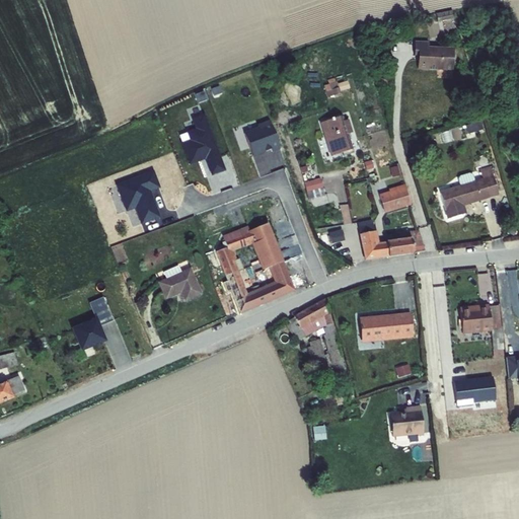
[(428,56),(427,68),(451,69),(451,66),(459,67),(460,49),(435,47),(436,42),(420,42),(419,56),(428,56)]
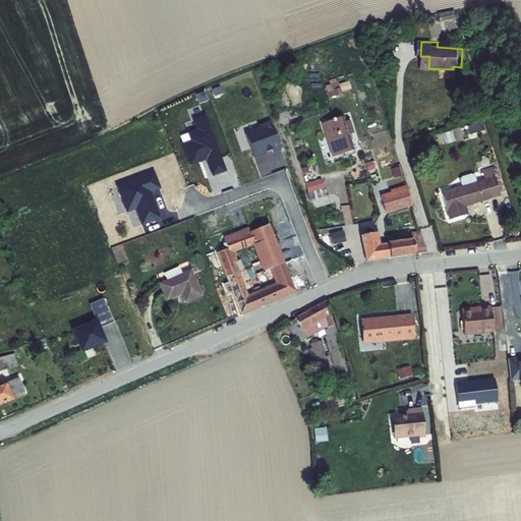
[(335,89),(337,94),(347,91),(345,84),(335,89)]
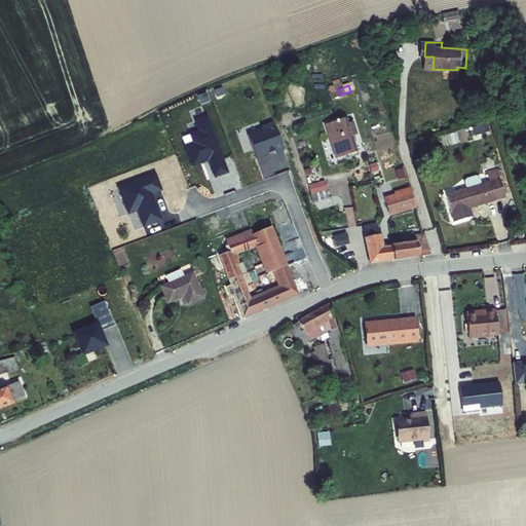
[(185,143),(191,166),(210,161),(214,177),(228,173),(212,114),(195,118),(198,129),(190,132),(193,141),(185,143)]
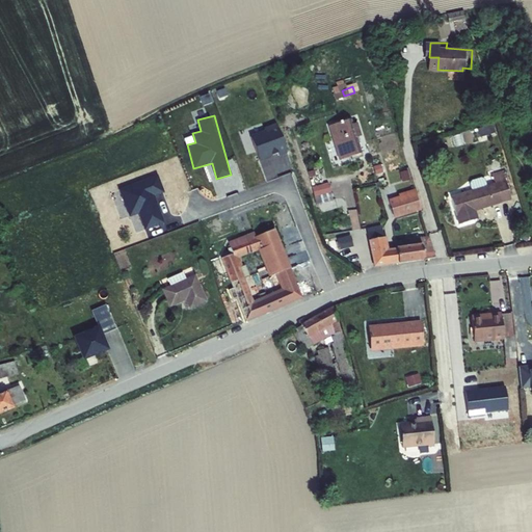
[(336,134),(345,164),(369,157),(364,139),(368,138),(364,124),(360,125),(357,121),(340,126),(342,132),(336,134)]
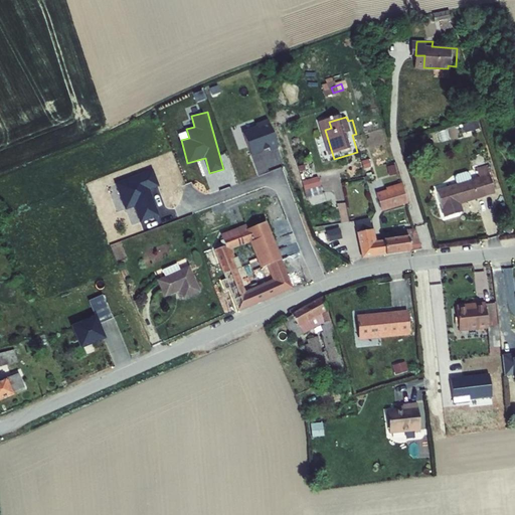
[(251,154),(278,144),(270,121),(243,130),(251,154)]
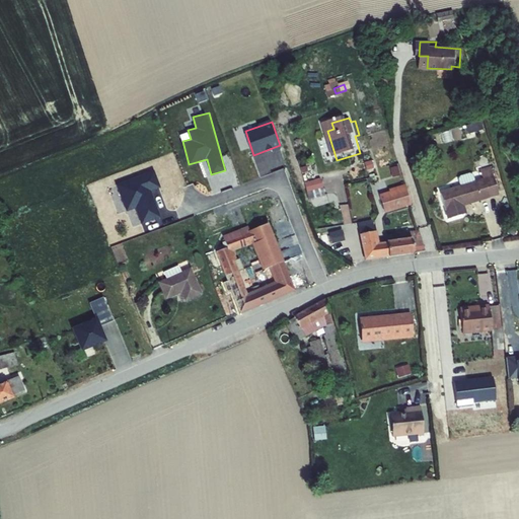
[(313,164),(300,168),(305,184),(318,180),(313,164)]
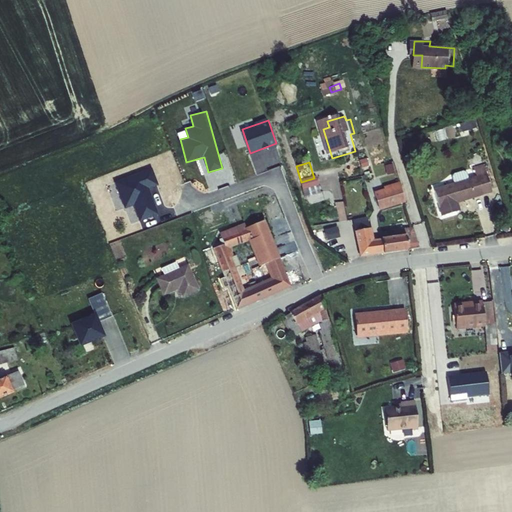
[(440,188),(448,214),(467,208),(464,199),(498,189),(492,172),(440,188)]
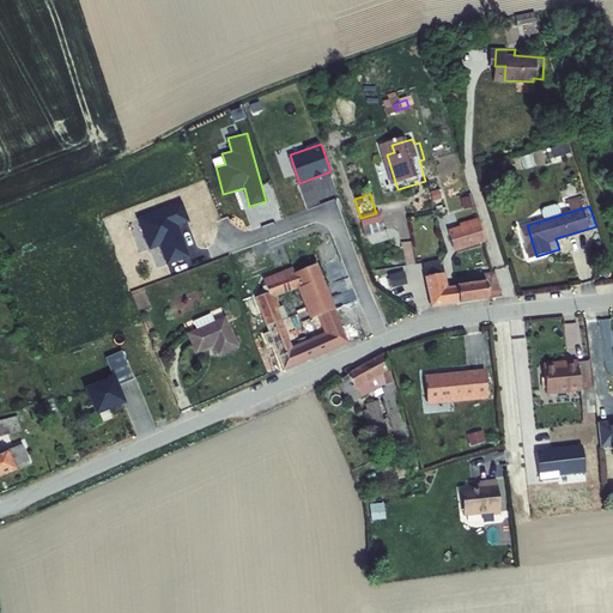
[(376,213),(360,218),(365,236),(384,230),(378,212),(376,213)]
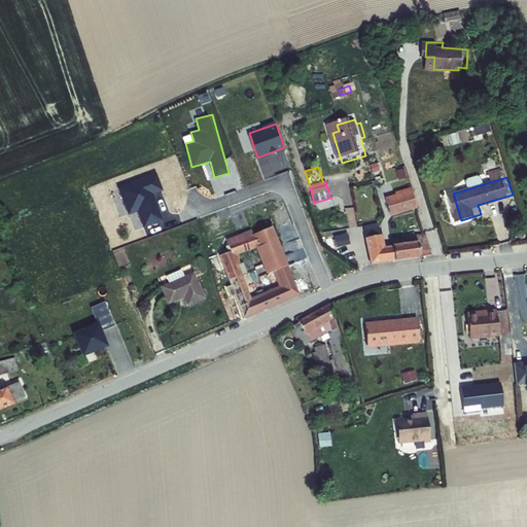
[(381,196),(387,216),(394,214),(389,198),(413,191),(411,187),(381,196)]
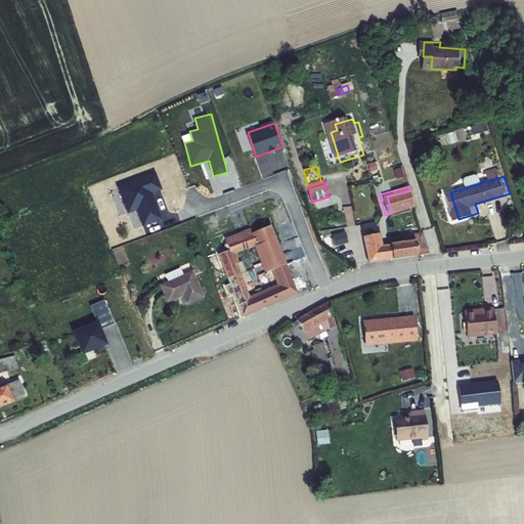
[(387,197),(392,213),(416,207),(410,190),(387,197)]
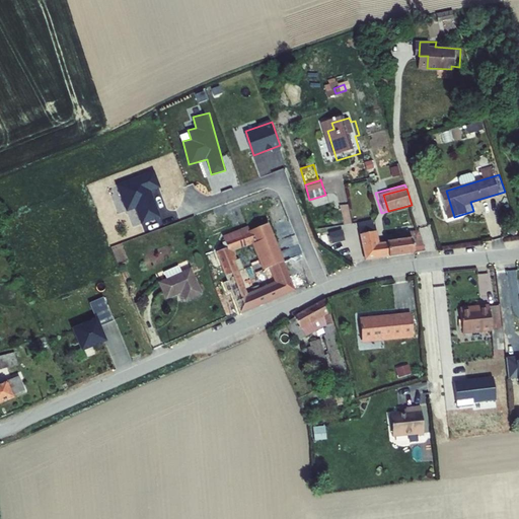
[(216,249),(218,249),(229,278),(226,279),(230,289),(235,287),(244,309),(297,289),(268,214),(255,218),(258,224),(242,230),(240,224),(211,236),(216,249)]
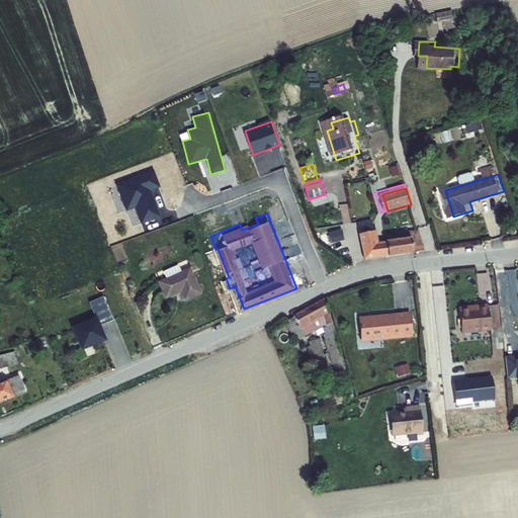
[(354,219),(362,261),(376,259),(373,246),(382,244),(384,257),(425,250),(419,231),(373,239),(369,216),(354,219)]
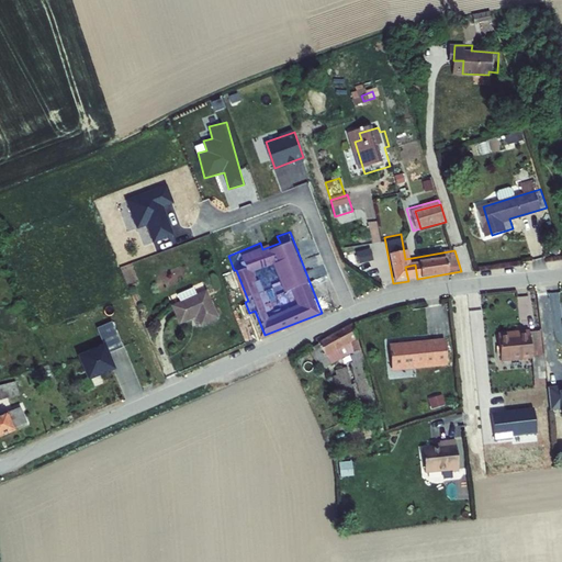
[(356,250),(359,262),(374,258),(371,246),(356,250)]
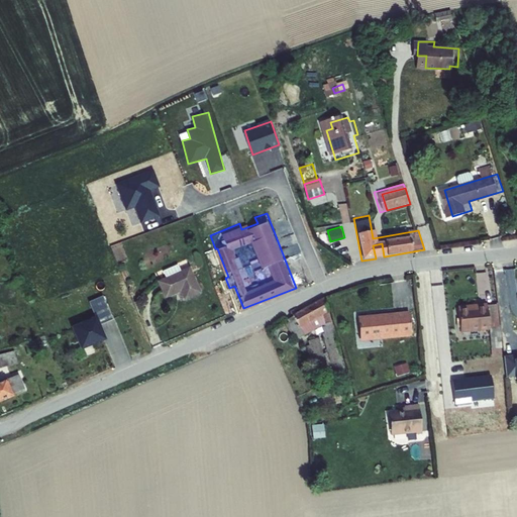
[(382,243),(373,245),(376,259),(384,256),(382,243)]
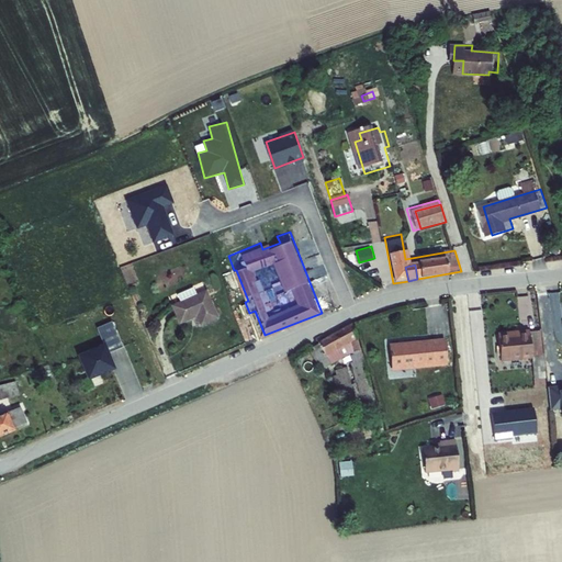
[(172,305),(179,322),(203,312),(206,318),(223,312),(213,288),(201,293),(198,285),(181,292),(184,300),(172,305)]
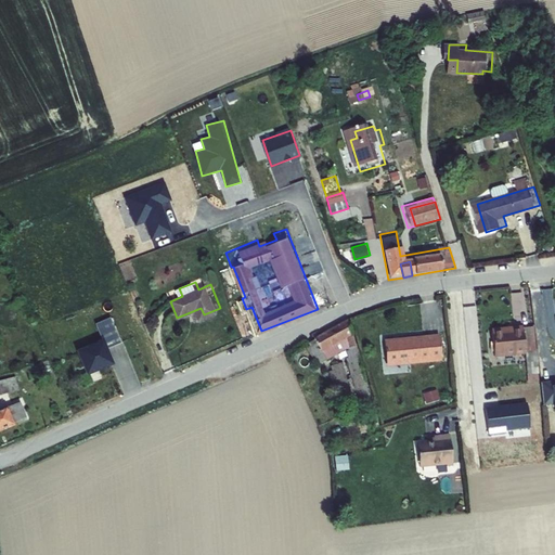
[(221,310),(220,308),(204,314),(205,318),(221,310)]
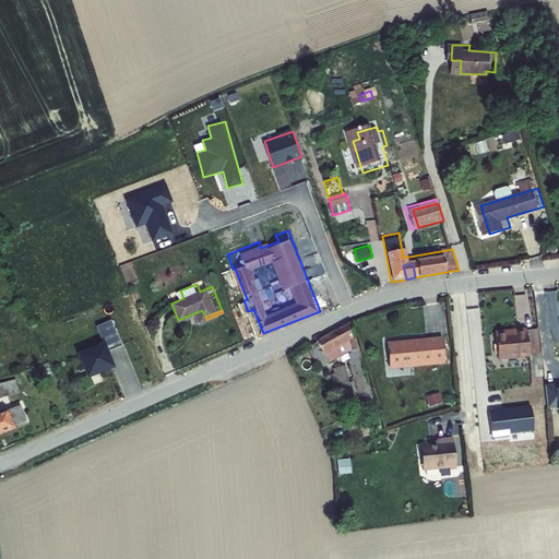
[(354,323),(310,347),(320,365),(344,352),(347,360),(354,382),(371,377),(354,323)]
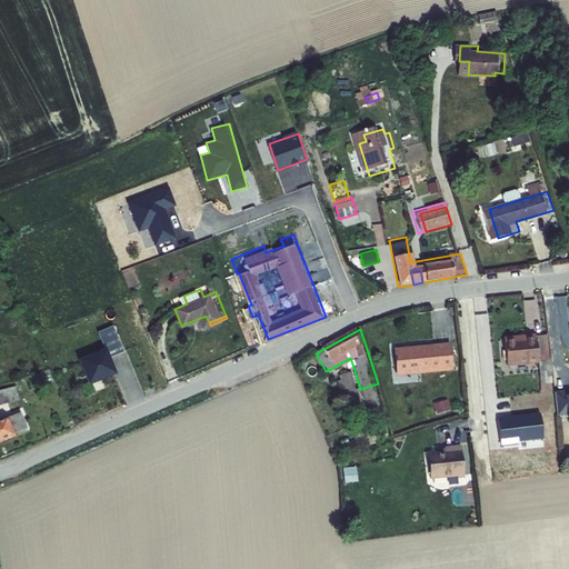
[(120,355),(110,330),(96,336),(102,353),(106,360),(120,355)]
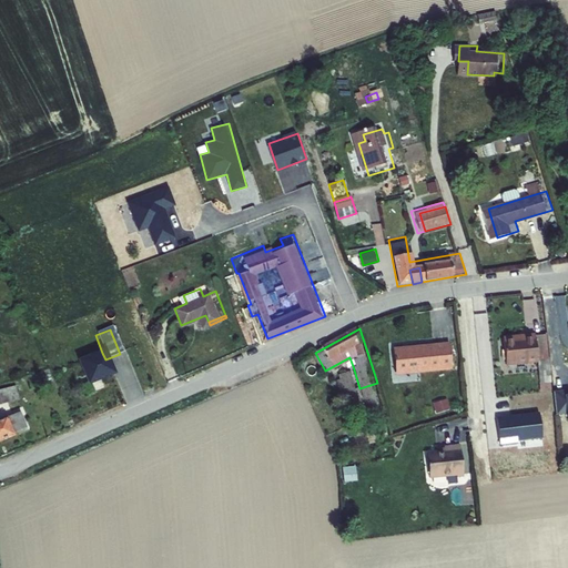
[(536,336),(535,332),(521,334),(523,338),(503,341),(505,363),(538,359),(536,336)]
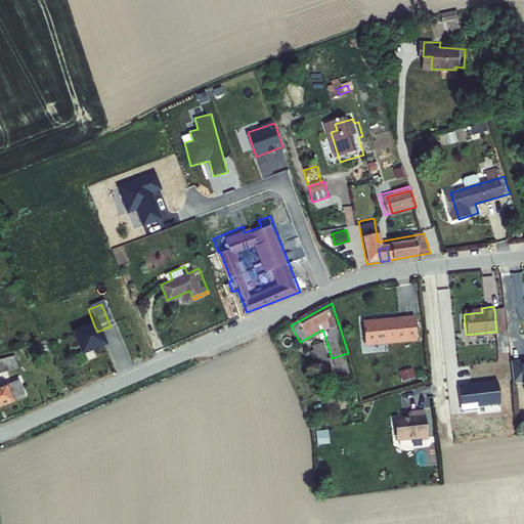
[(509,359),(504,309),(494,310),(496,332),(499,360),(509,359)]
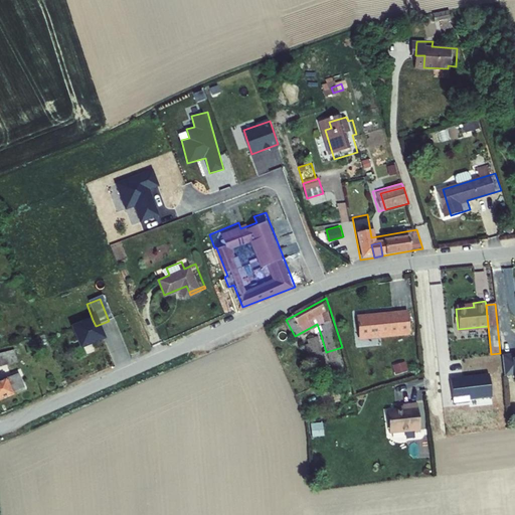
[(412,308),(392,311),(394,334),(414,332),(412,308)]
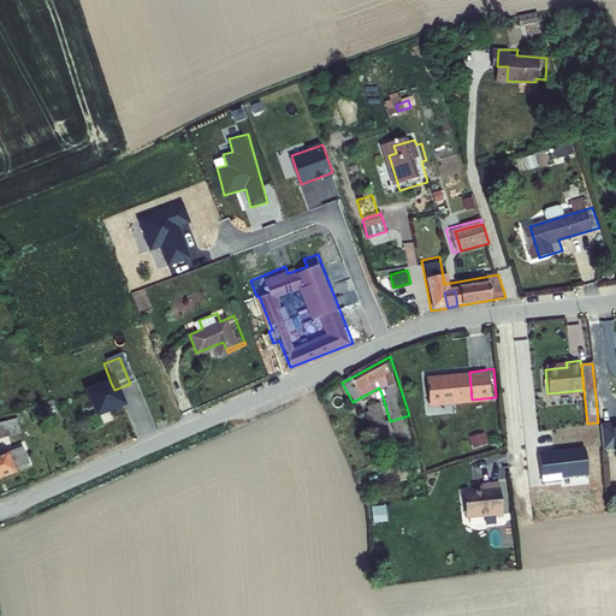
[(469,372),(433,375),(436,403),(472,400),(469,372)]
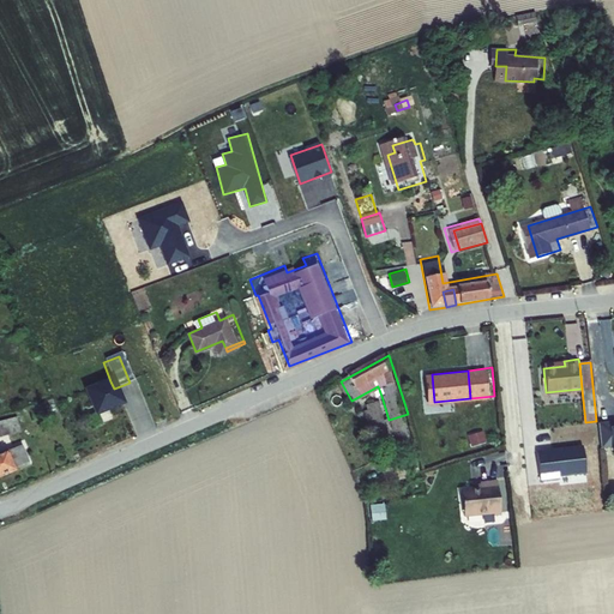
[(114,389),(110,381),(84,392),(94,416),(121,405),(114,389)]
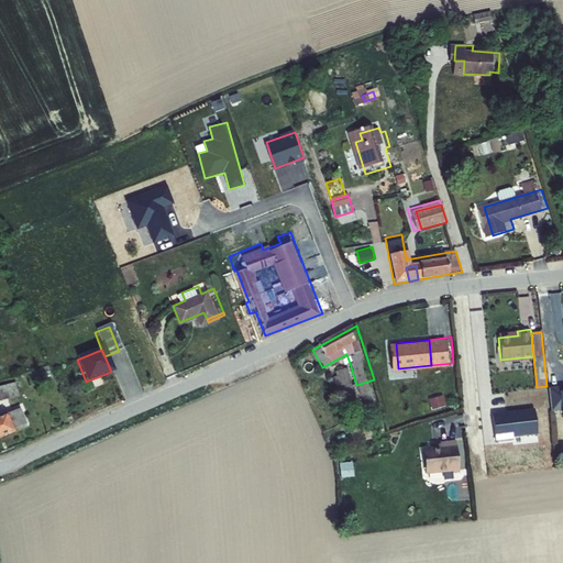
[(350,363),(334,367),(341,390),(356,385),(350,363)]
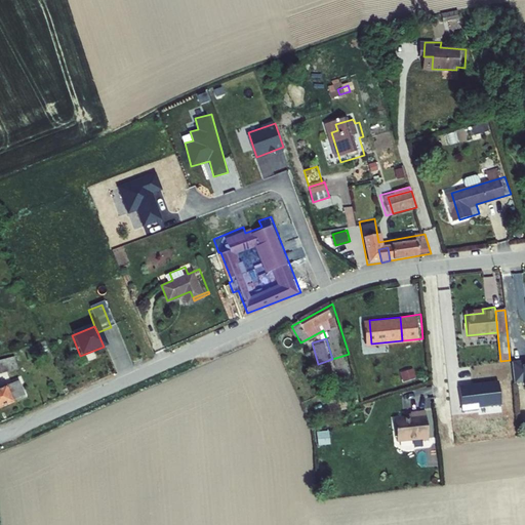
[(349,354),(332,359),(348,406),(363,401),(349,354)]
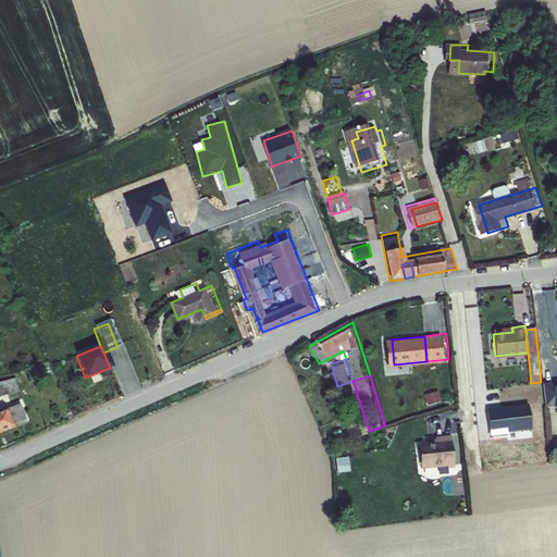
[(547,392),(547,401),(556,401),(556,392),(547,392)]
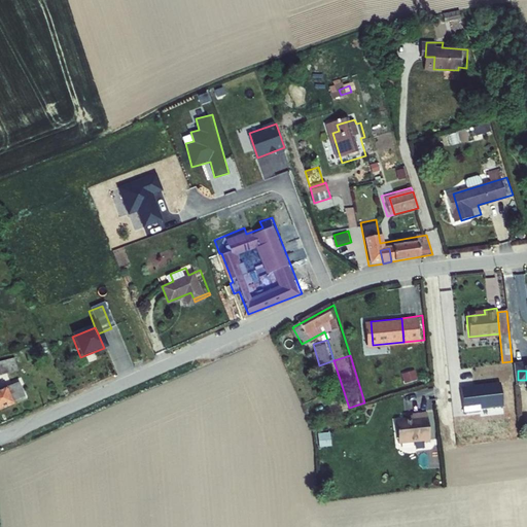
[(417,372),(408,374),(409,381),(419,379),(417,372)]
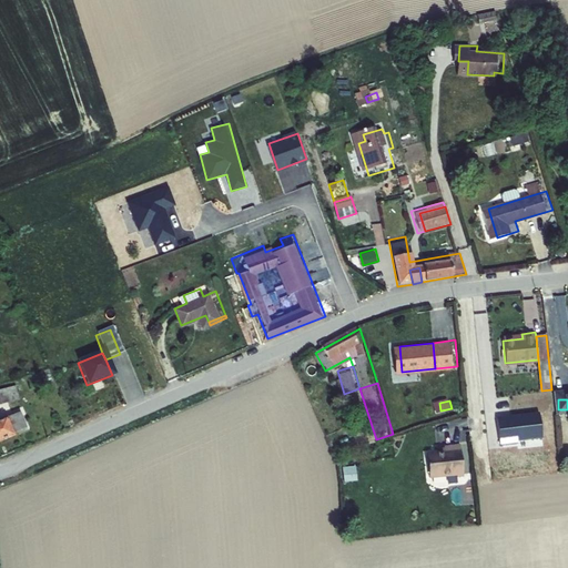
[(0,422),(0,445),(18,438),(16,435),(31,429),(27,418),(29,418),(26,412),(0,422)]
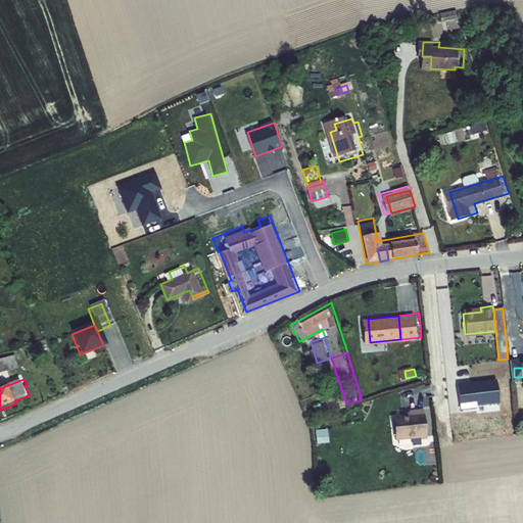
[(411,411),(409,411),(411,432),(423,431),(424,435),(431,434),(428,403),(411,406),(411,411)]
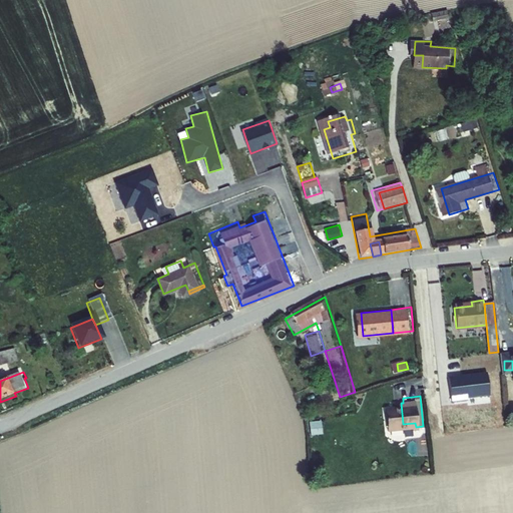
[(401,403),(389,404),(391,425),(403,424),(401,403)]
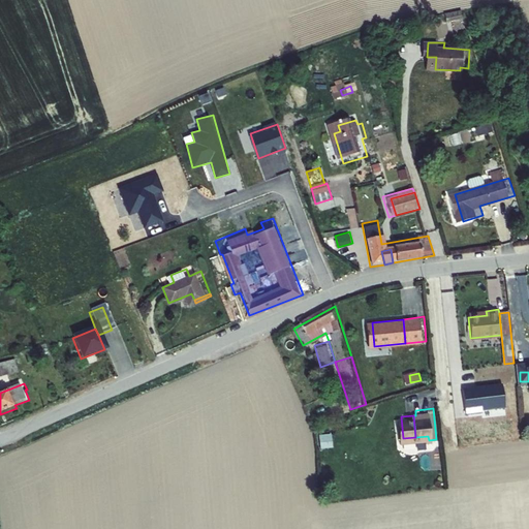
[(320,434),(321,447),(334,446),(332,433),(320,434)]
